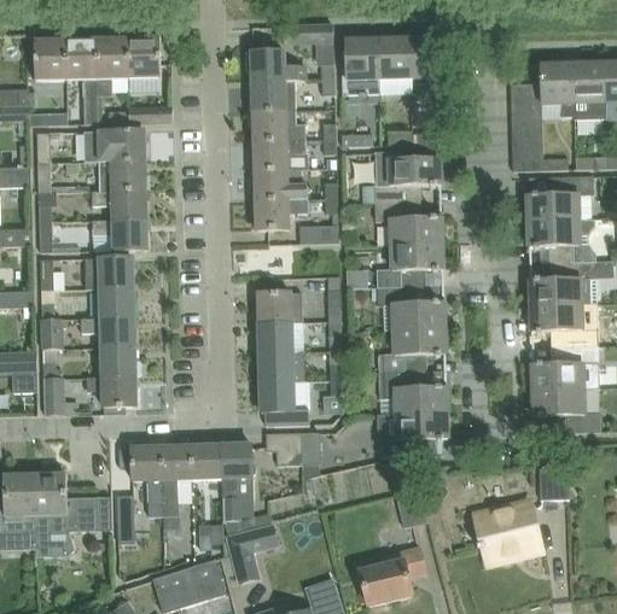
[(283,27),(283,44),(332,42),(332,25),(283,27)]
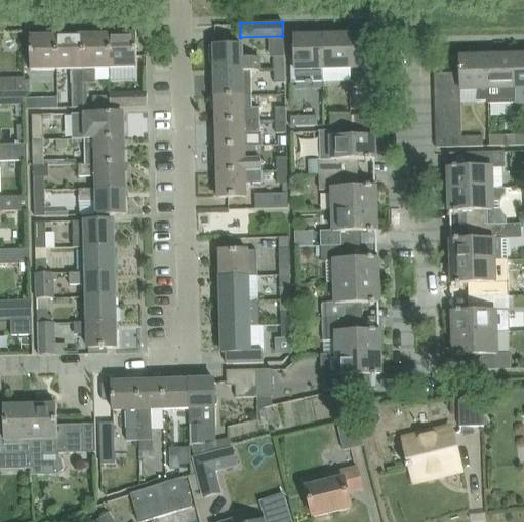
[(133,32),(108,32),(109,67),(134,66),(134,67),(135,67),(135,31),(133,31),(133,32)]
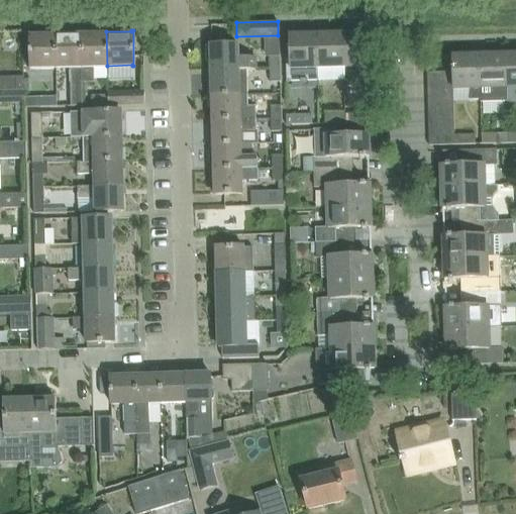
[(370,30),(342,31),(343,65),(371,65),(370,30)]
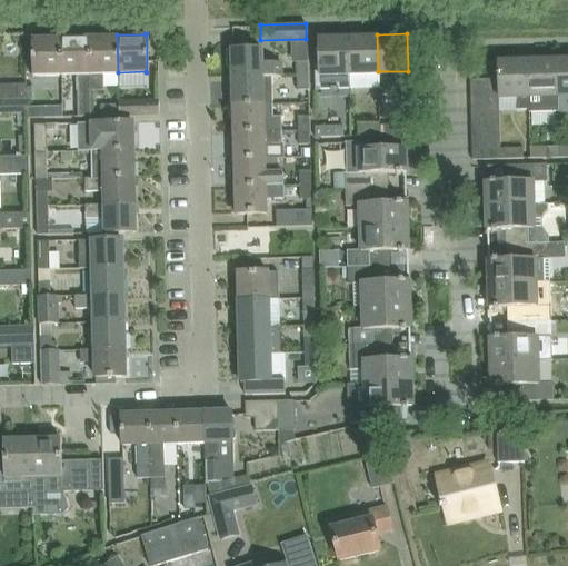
[(117,35),(89,36),(90,88),(101,87),(101,73),(118,72),(117,35)]
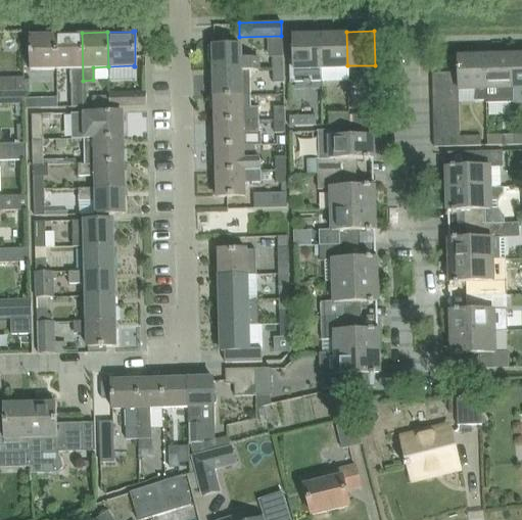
[(319,33),(320,66),(321,80),(347,79),(347,65),(346,32),(319,33)]
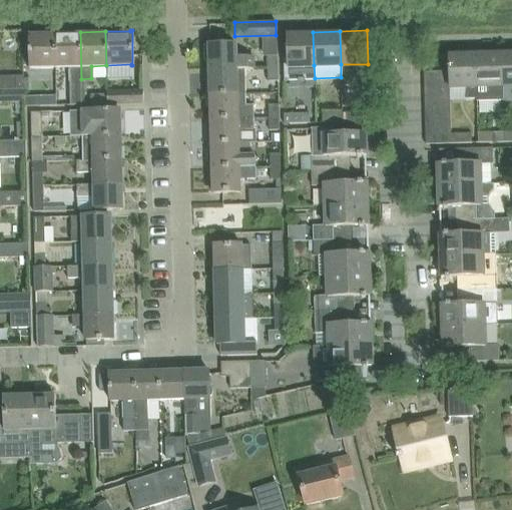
[(29,67),(55,67),(54,32),(29,33),(28,32),(29,67)]
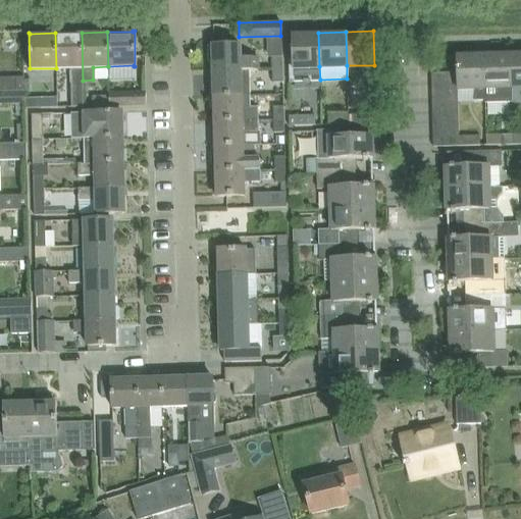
[(55,33),(56,68),(69,67),(70,104),(82,104),(81,81),(83,81),(82,33),(55,33)]
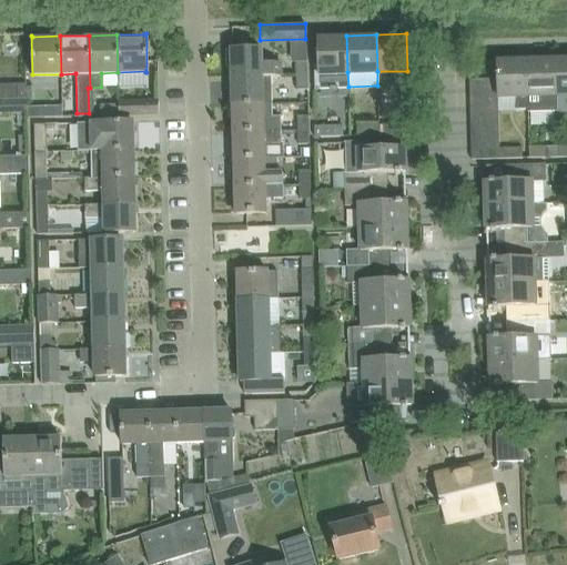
[(317,73),(347,72),(346,36),(316,37),(317,73)]
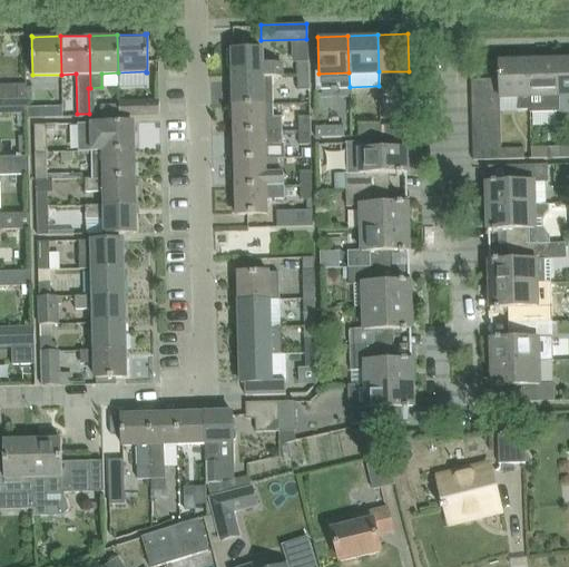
[(232,59),(232,76),(271,75),(282,75),(281,60),(262,60),(262,47),(231,48),(226,49),(226,59),(232,59)]
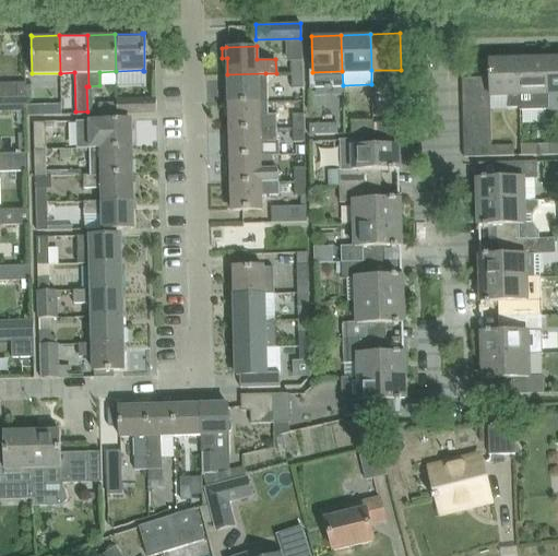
[(557,56),(546,57),(547,93),(548,107),(557,106),(557,56)]
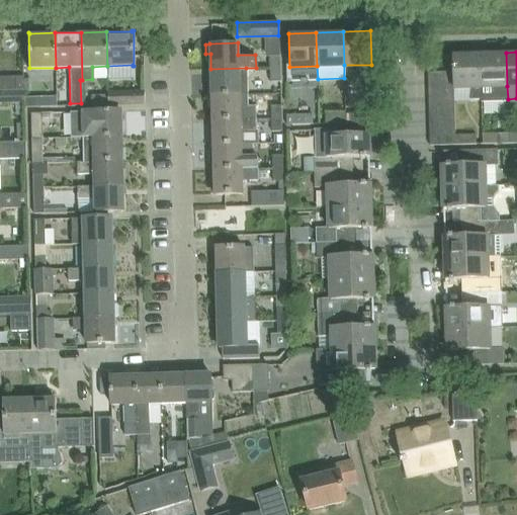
[(481,97),(480,53),(452,54),(452,70),(453,82),(453,94),(453,97),(480,97),(481,97)]
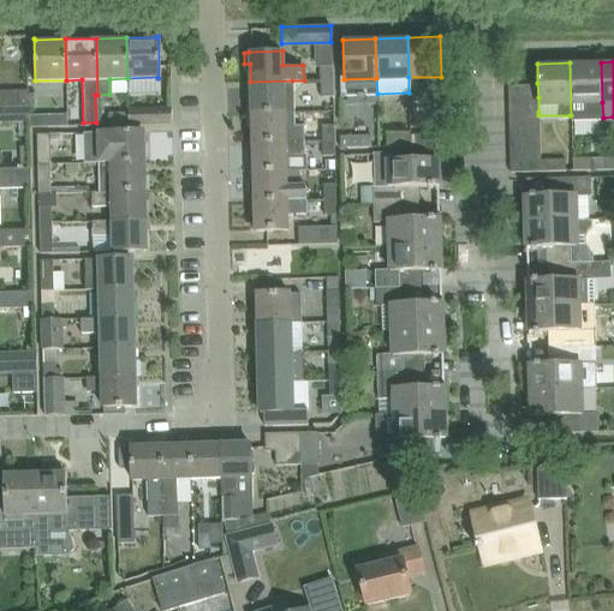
[(602,102),(601,63),(570,63),(571,115),(570,115),(570,119),(603,118),(602,102)]
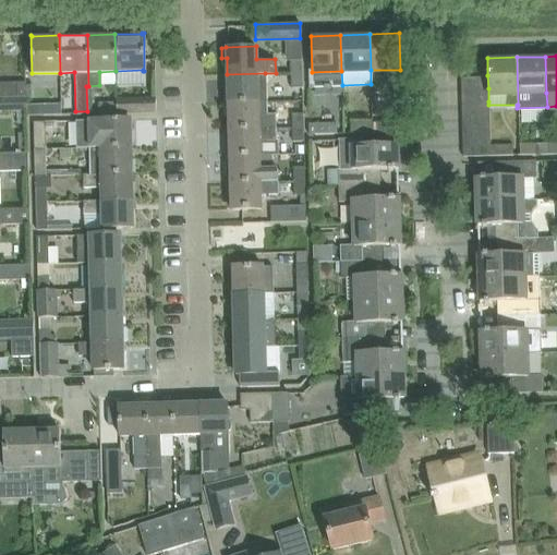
[(290,59),(290,72),(301,72),(301,58),(290,59)]
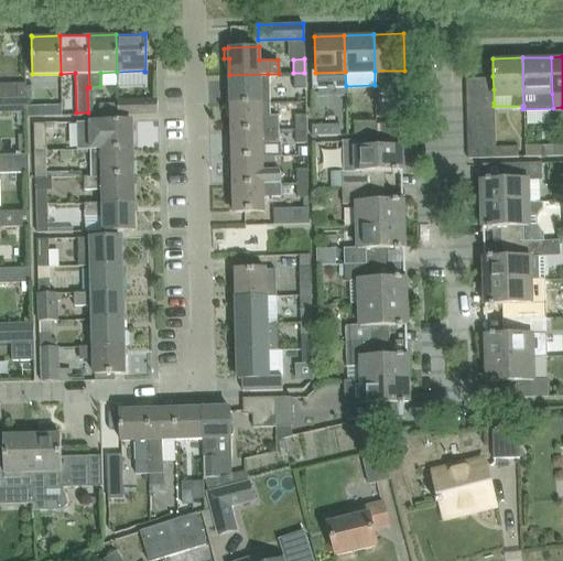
[(304,73),(293,73),(294,86),(305,86),(304,73)]
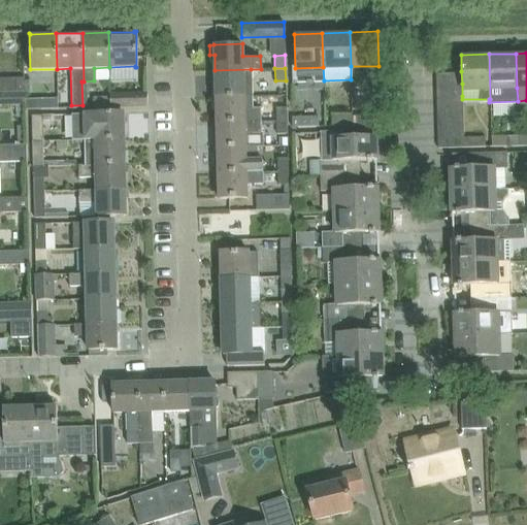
[(215,70),(216,95),(251,94),(251,69),(215,70)]
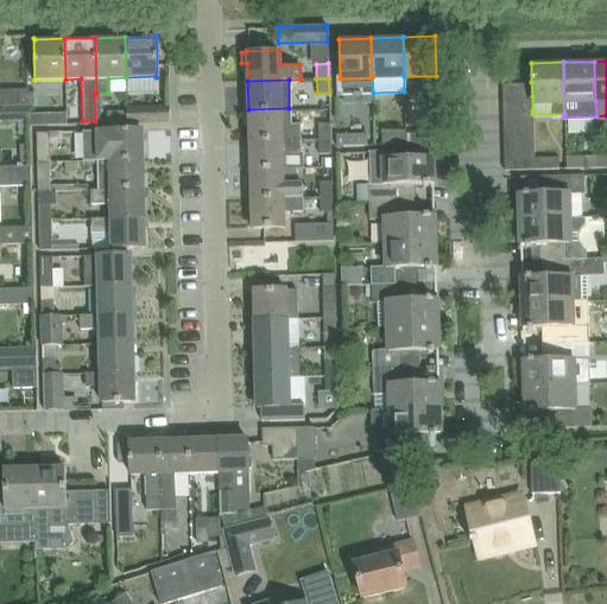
[(503,84),(503,97),(532,96),(531,82),(501,82),(501,84),(503,84)]
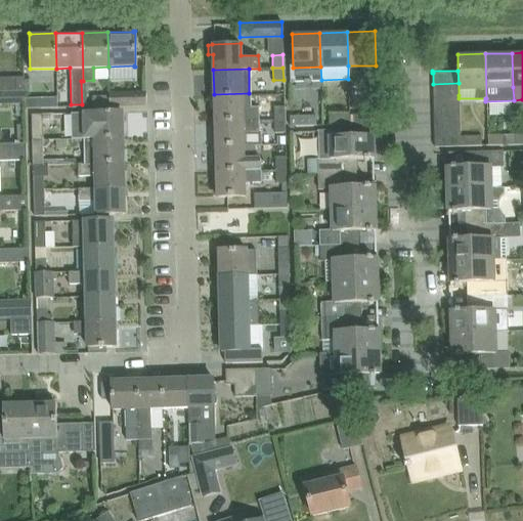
[(0,90),(23,90),(22,75),(0,75),(0,90)]
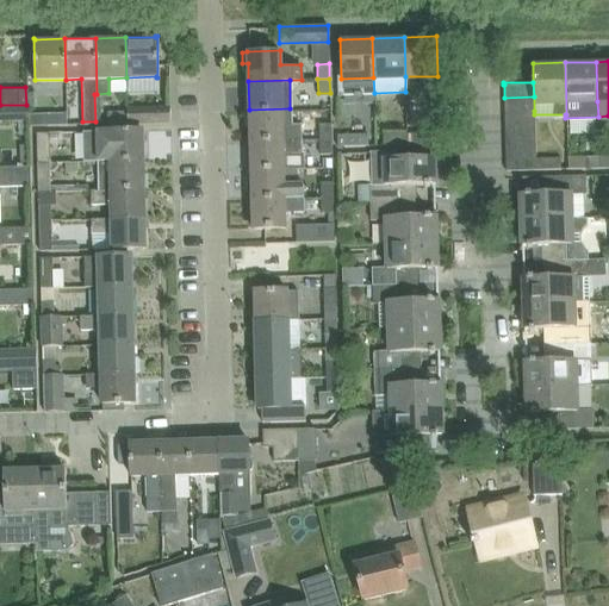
[(504,98),(505,112),(534,111),(534,97),(504,98)]
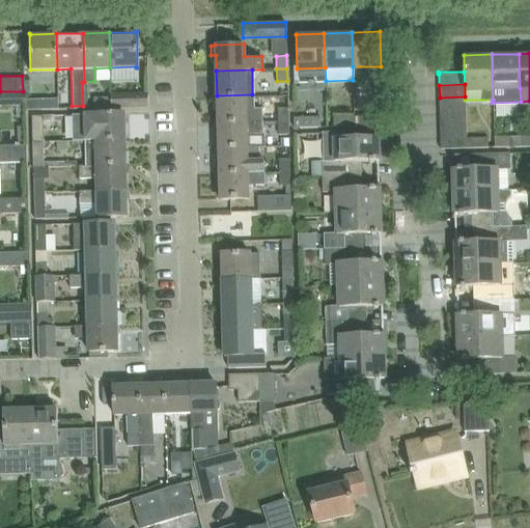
[(23,91),(0,91),(0,103),(23,103),(23,91)]
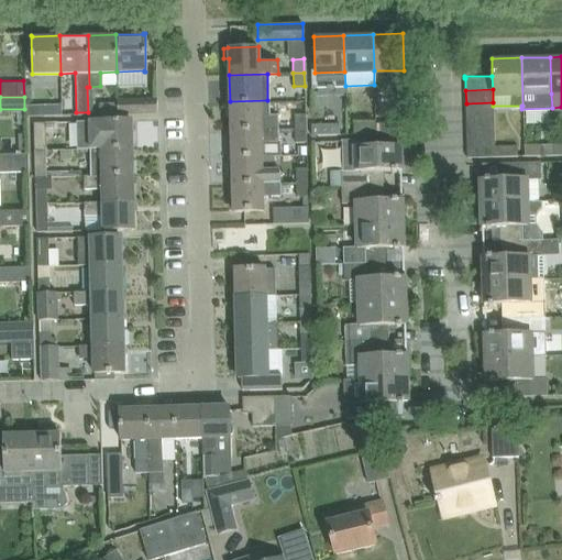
[(118,112),(118,98),(116,98),(116,101),(99,102),(99,112),(118,112)]
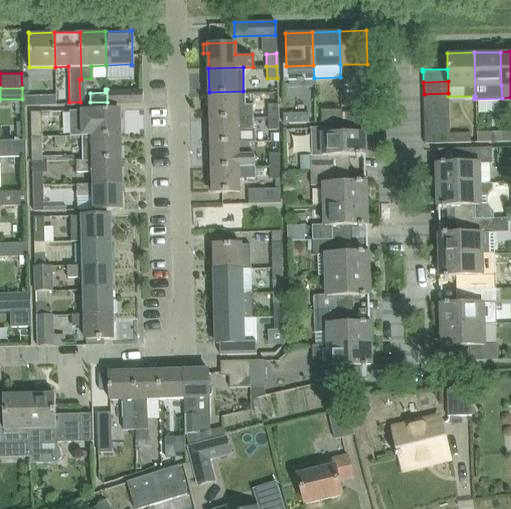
[(142,89),(107,89),(107,102),(142,101),(142,89)]
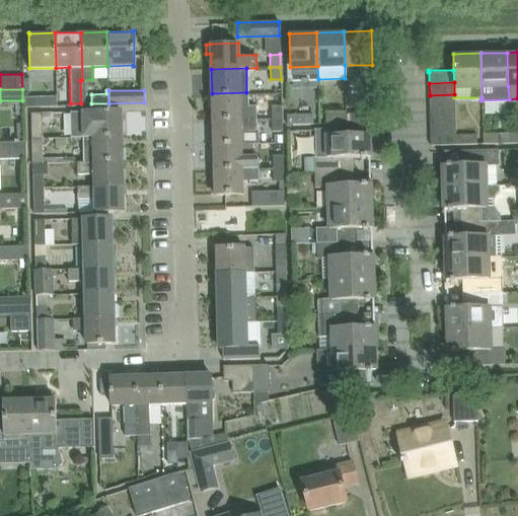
[(212,93),(212,119),(254,118),(254,103),(246,104),(246,92),(212,93)]
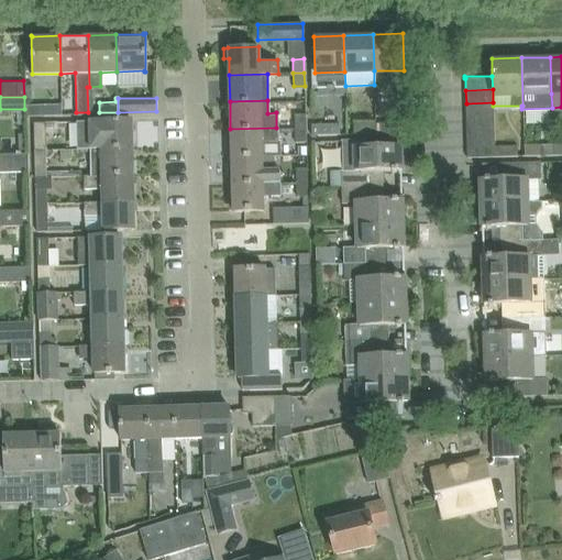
[(42,102),(42,113),(59,113),(59,102),(42,102)]
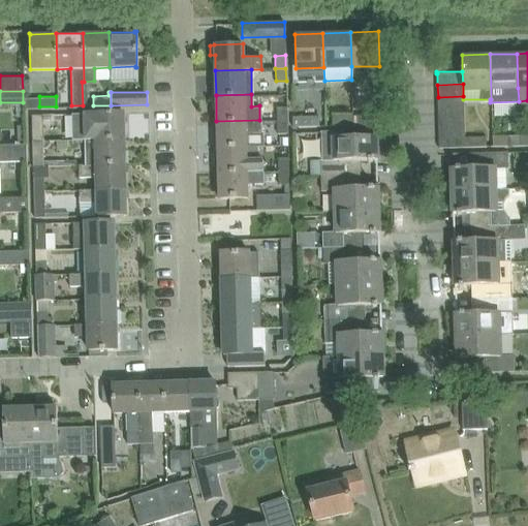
[(438,97),(438,109),(463,109),(463,99),(463,96),(438,97)]
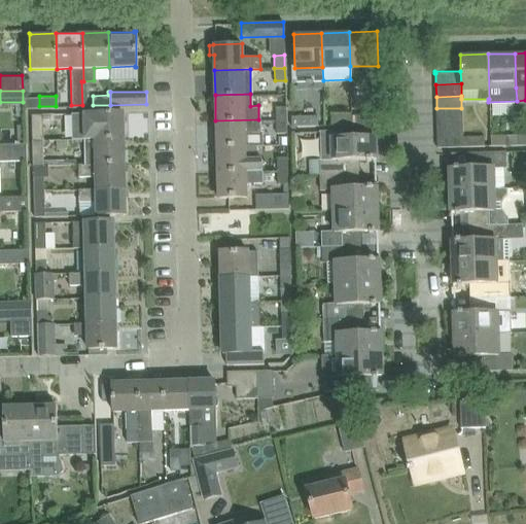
[(275,106),(276,118),(286,118),(285,105),(275,106)]
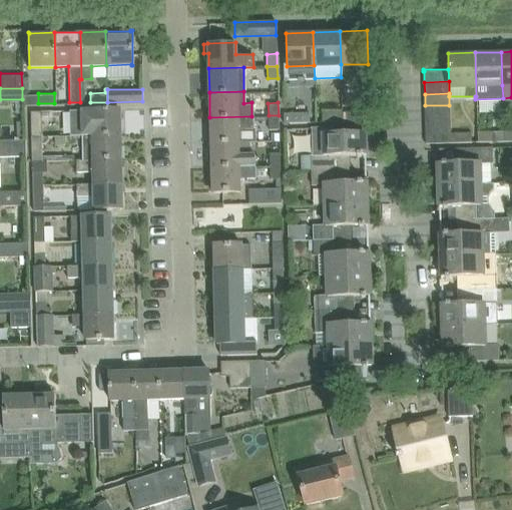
[(425,105),(425,117),(450,117),(450,114),(449,105),(425,105)]
